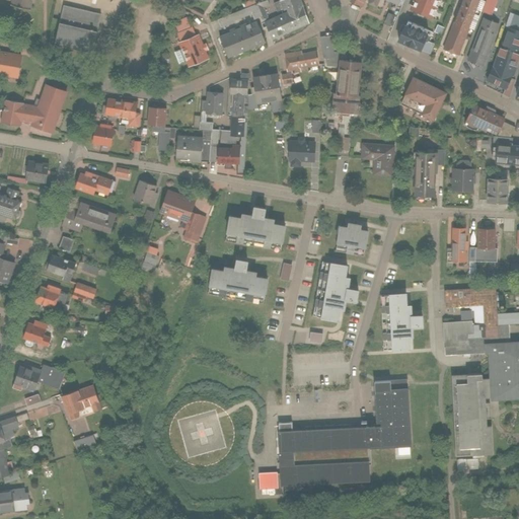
[(11,0),(11,3),(30,8),(32,0),(11,0)]
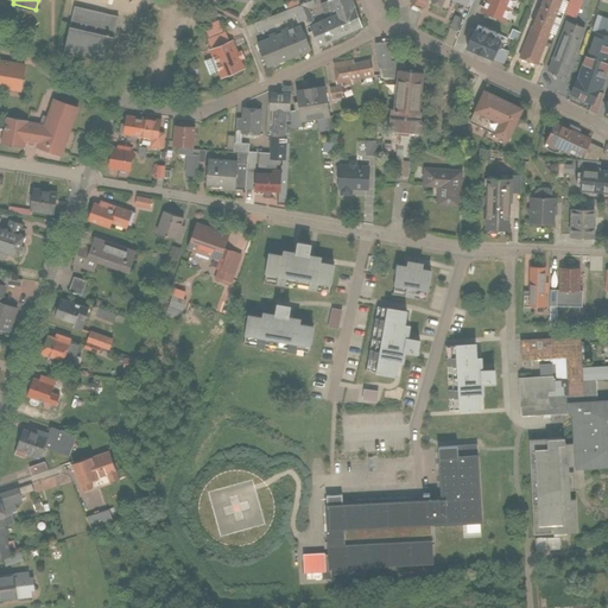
[(311,0),(255,24),(265,45),(308,26),(311,25),(305,12),(317,7),(314,0),(311,0)]
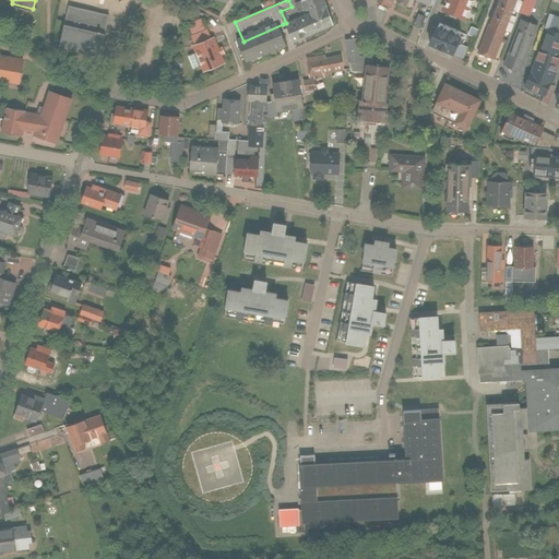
[(325,0),(307,0),(302,2),(307,14),(286,23),(283,24),(292,44),(336,26),(325,0)]
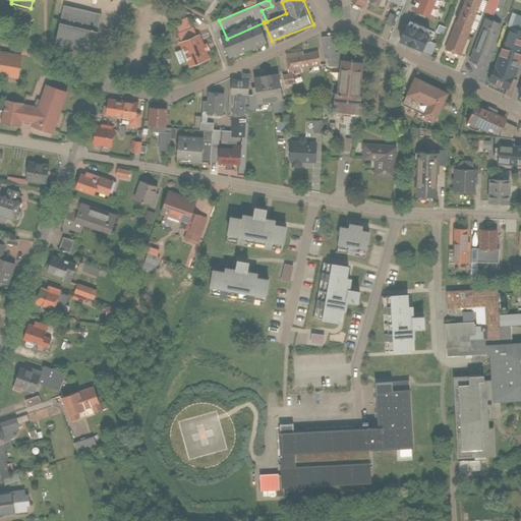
[(445,0),(419,0),(415,8),(438,17),(445,0)]
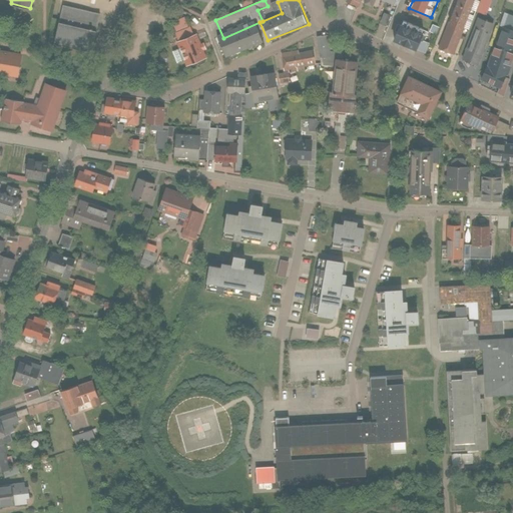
[(439,50),(455,56),(461,40),(466,29),(463,28),(474,2),(470,0),(454,0),(446,22),(450,24),(439,50)]
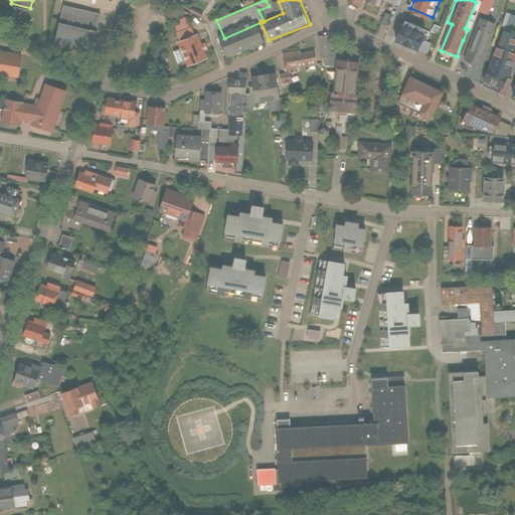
[(83,15),(66,11),(56,48),(94,56),(100,31),(102,20),(83,15)]
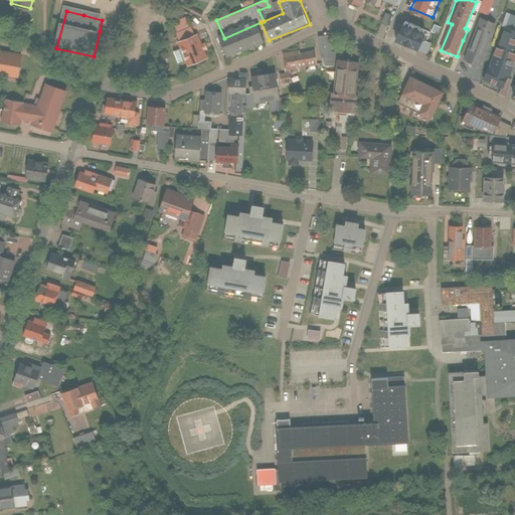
[(383,22),(389,25),(394,15),(387,12),(383,22)]
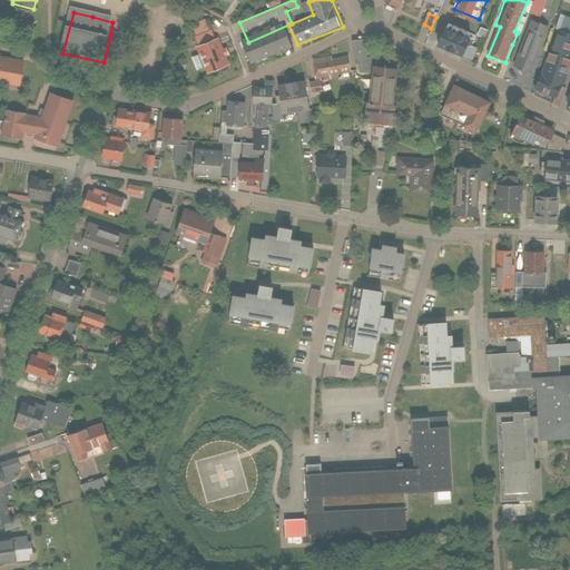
[(514,67),(532,74),(550,28),(532,20),(514,67)]
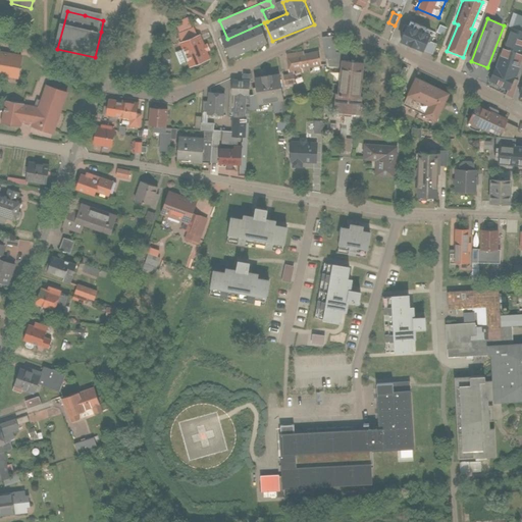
[(425,50),(433,30),(412,21),(410,25),(408,24),(402,41),(425,50)]
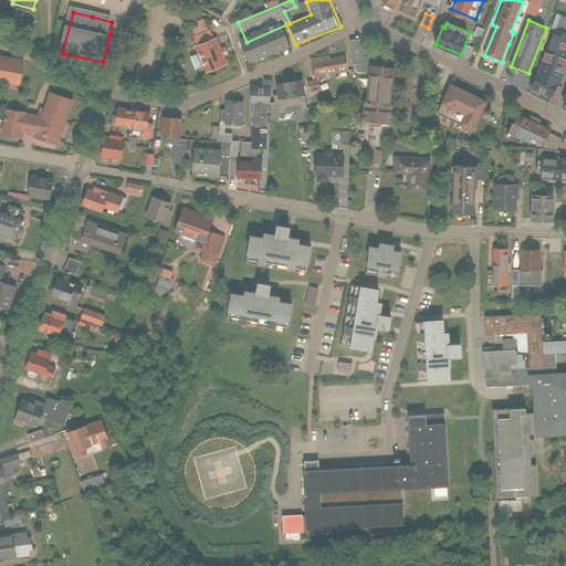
[(517,23),(514,32),(509,44),(516,48),(524,27),(517,23)]
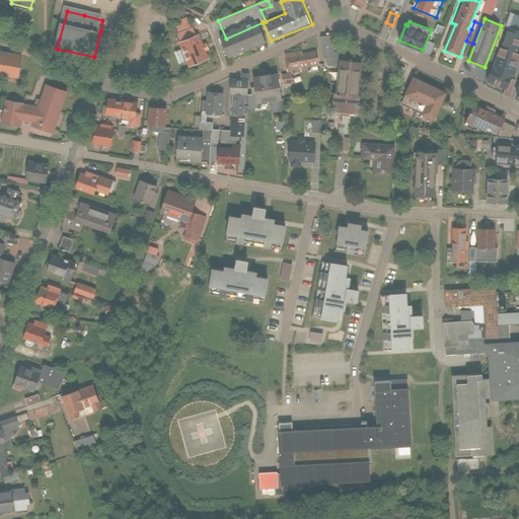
[(226,39),(222,40),(229,59),(271,41),(263,22),(226,39)]
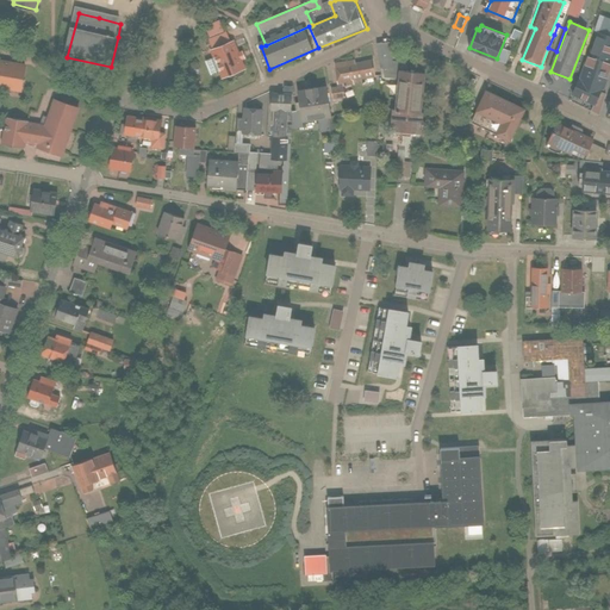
[(586,54),(573,93),(596,105),(603,92),(604,88),(609,89),(609,86),(609,31),(603,30),(602,30),(601,33),(595,31),(587,54),(586,54)]
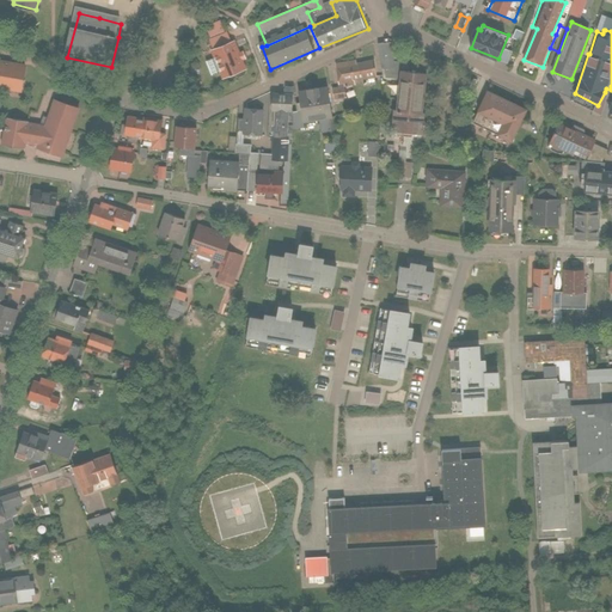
[(238,41),(212,51),(224,80),(250,69),(246,61),(250,60),(246,51),(243,53),(238,41)]
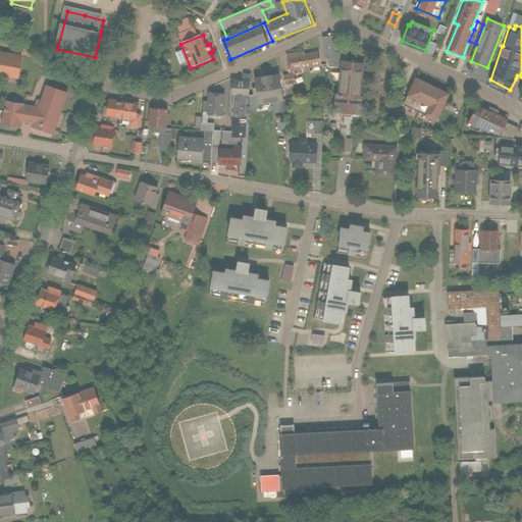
[(328,65),(341,66),(342,59),(342,50),(336,49),(333,35),(323,36),(328,65)]
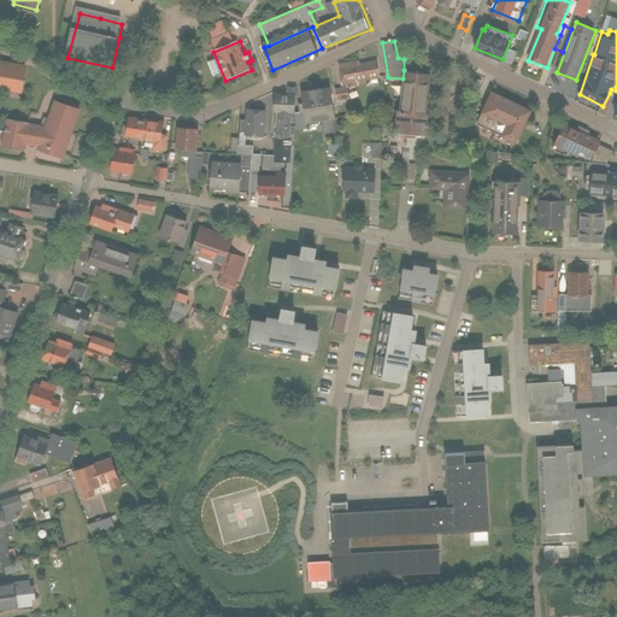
[(27,65),(0,59),(0,88),(22,93),(27,65)]
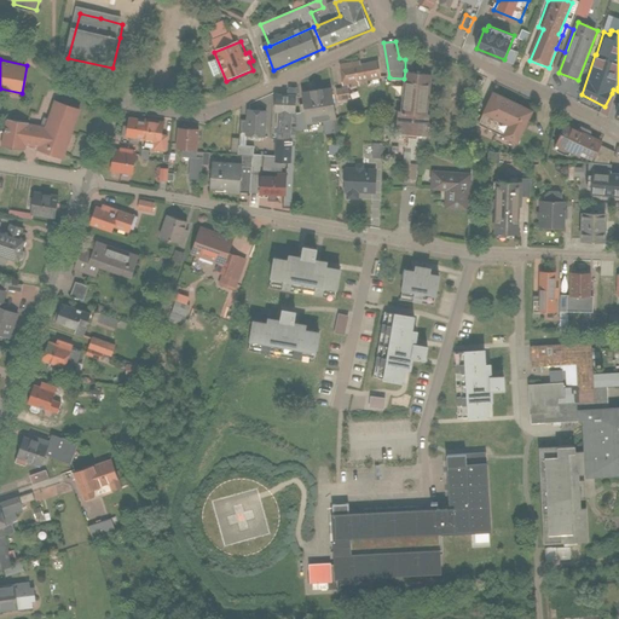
[(362,61),(342,64),(347,88),(351,87),(363,86),(362,79),(383,75),(381,61),(362,63),(362,61)]
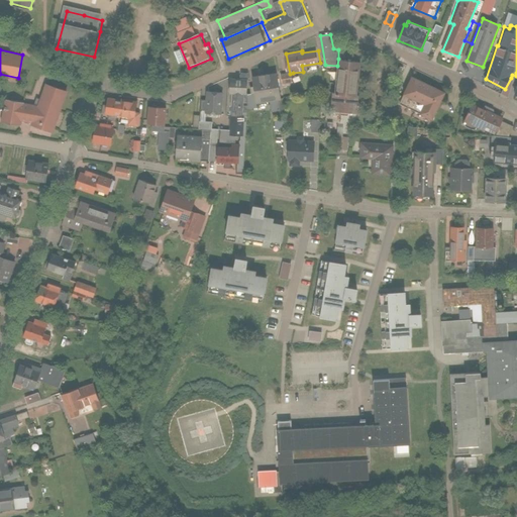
[(362,61),(338,59),(337,66),(333,110),(356,112),(362,61)]
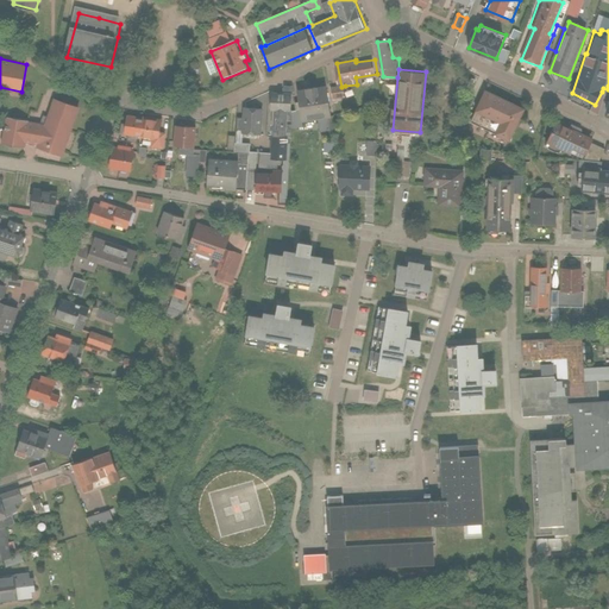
[(345,86),(341,87),(334,88),(337,96),(346,95),(345,86)]
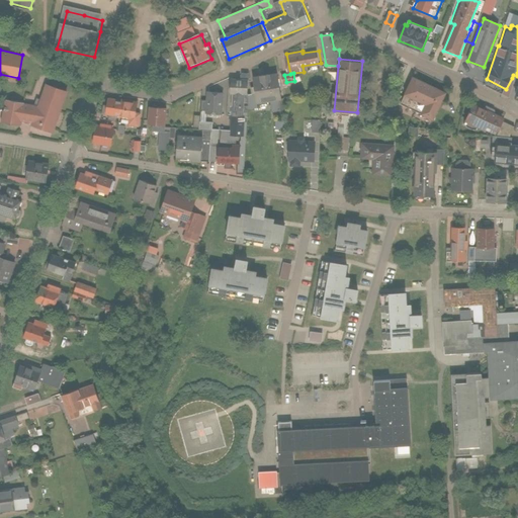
[(283,100),(278,74),(255,79),(254,108),(264,108),(263,103),(275,100),(278,113),(291,110),(289,100),(283,100)]
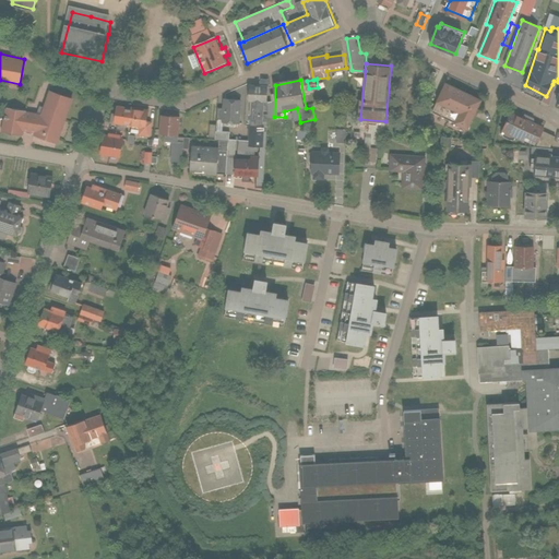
[(468,130),(482,100),(443,83),(436,102),(460,113),(454,123),(468,130)]
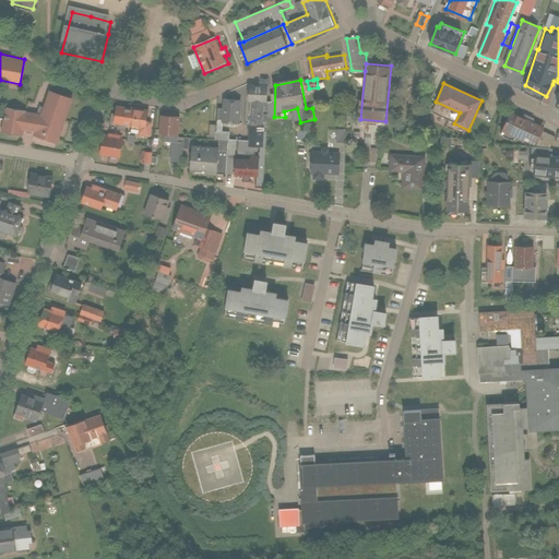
[(557,86),(552,84),(544,100),(551,104),(557,86)]
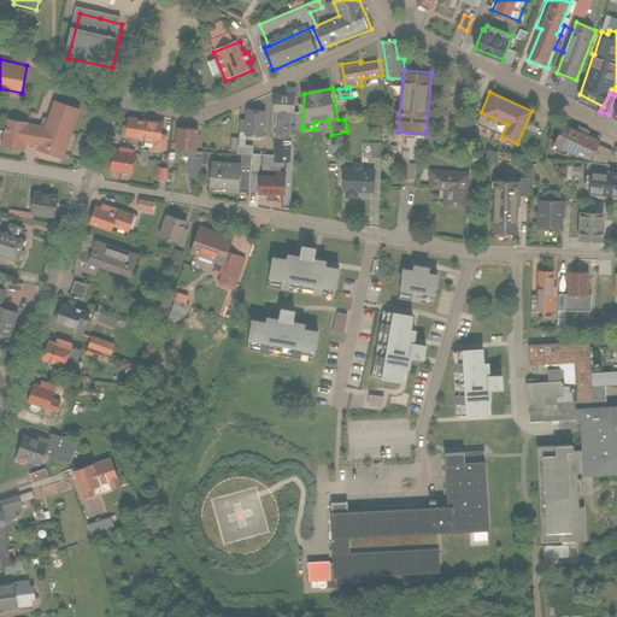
[(280,94),(280,111),(285,111),(283,160),(297,162),(298,116),(301,116),(301,95),(280,94)]
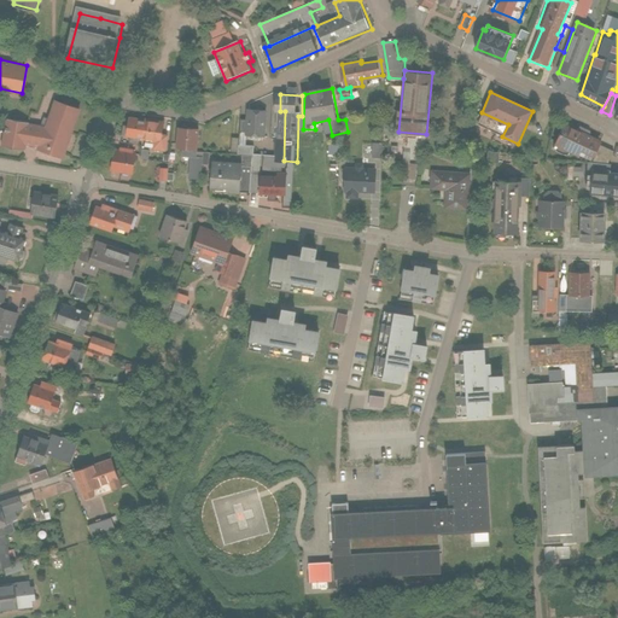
[(28,120),(10,117),(4,144),(27,149),(29,144),(40,145),(65,157),(82,110),(54,100),(46,126),(30,122),(28,120)]
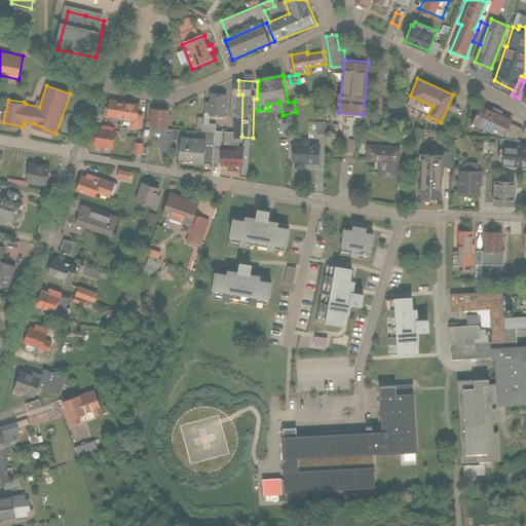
[(233,95),(216,94),(214,116),(231,118),(233,95)]
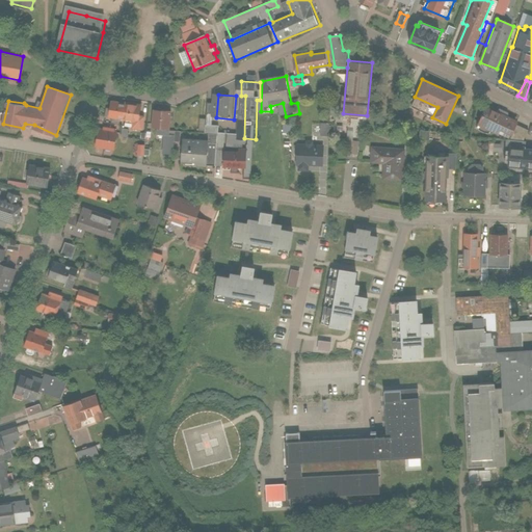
[(437,107),(415,97),(409,107),(432,117),(437,107)]
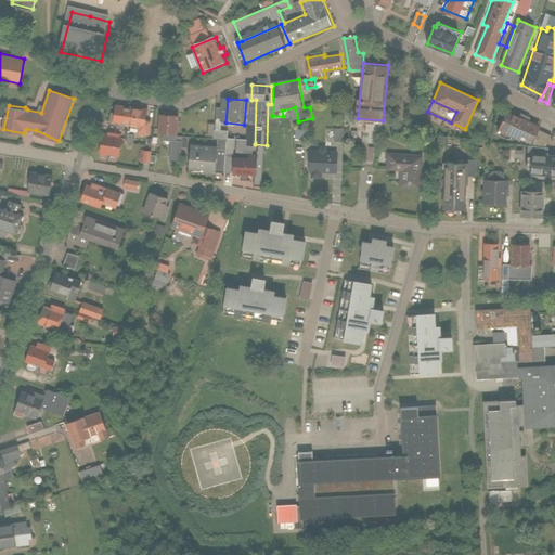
[(133,106),(115,103),(112,124),(130,127),(133,106)]
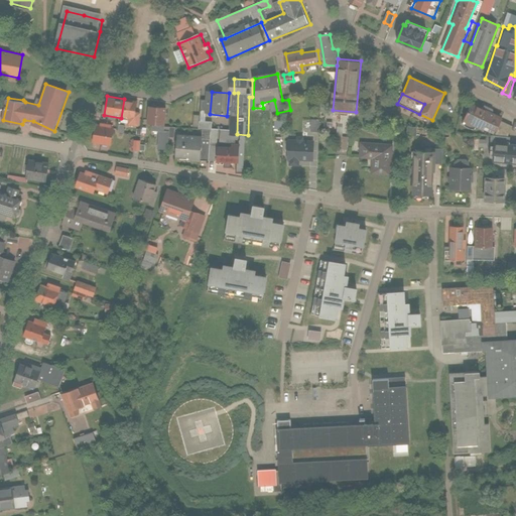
[(139,102),(124,99),(121,118),(136,120),(139,102)]
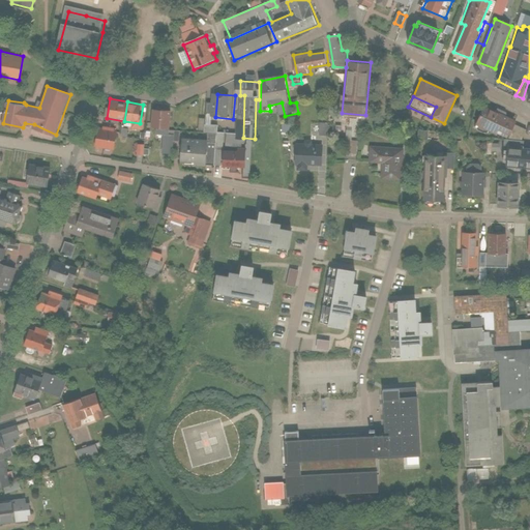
[(517,120),(484,105),(476,123),(508,138),(508,137),(514,123),(517,120)]
